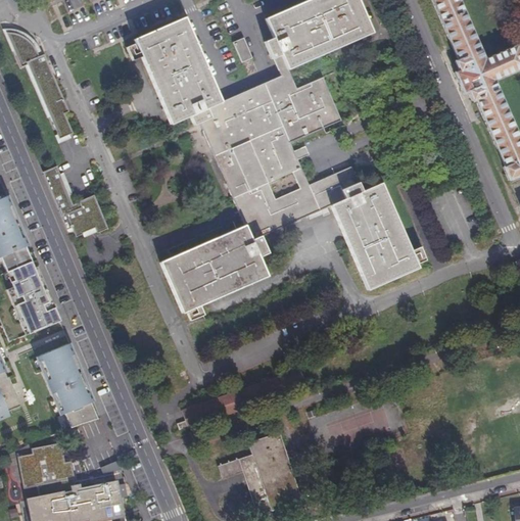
[(309,0),(265,17),(274,39),(266,42),(274,59),(281,56),(286,70),(376,34),(362,0),(309,0)]
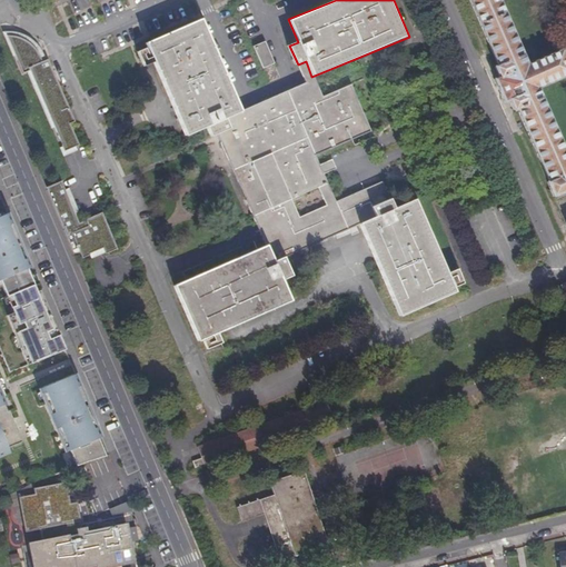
[(565,47),(564,45),(529,59),(503,0),(474,0),(499,60),(496,61),(500,72),(495,73),(506,99),(512,97),(516,107),(519,106),(552,178),(549,179),(556,194),(565,189),(565,143),(540,85),(565,72),(565,47)]
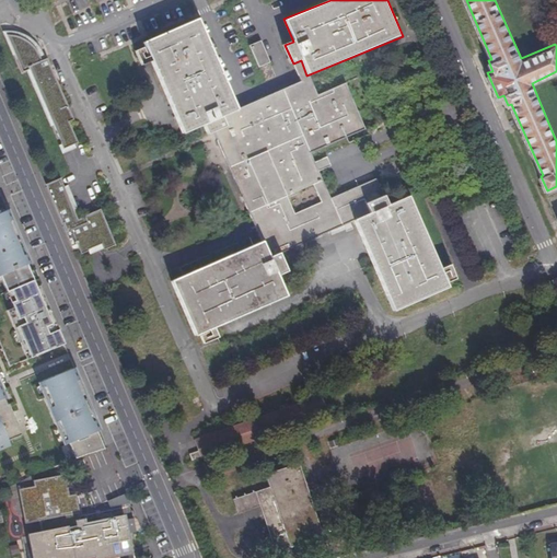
[(199,15),(140,42),(181,132),(200,124),(205,135),(216,131),(229,126),(224,115),(238,109),(199,15)]
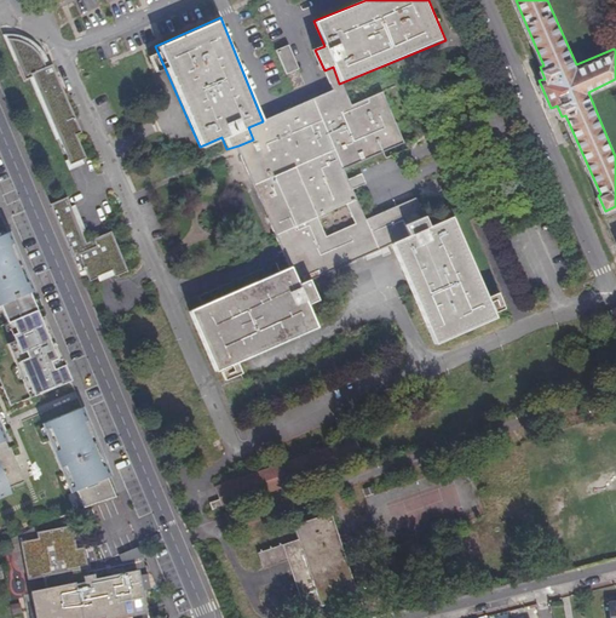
[(301,66),(292,41),(278,46),(288,70),(301,66)]
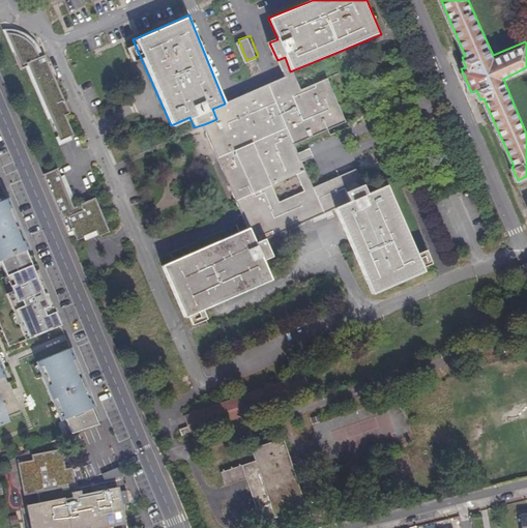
[(28,60),(58,139),(77,132),(47,53),(28,60)]
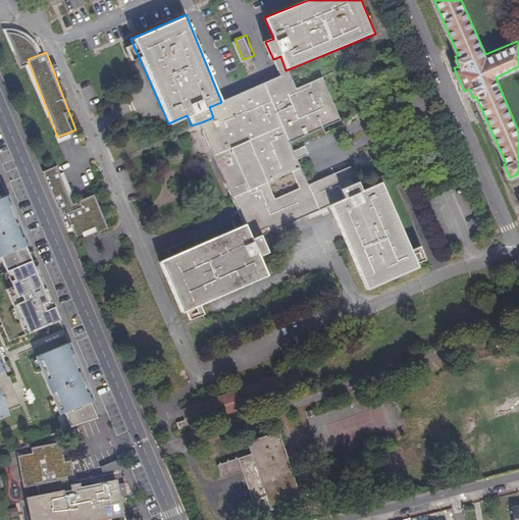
[(221,102),(209,107),(213,117),(201,122),(245,222),(252,239),(262,234),(322,207),(292,137),(342,117),(324,72),(299,84),(293,69),(286,70),(280,56),(273,59),(280,76),(221,102)]
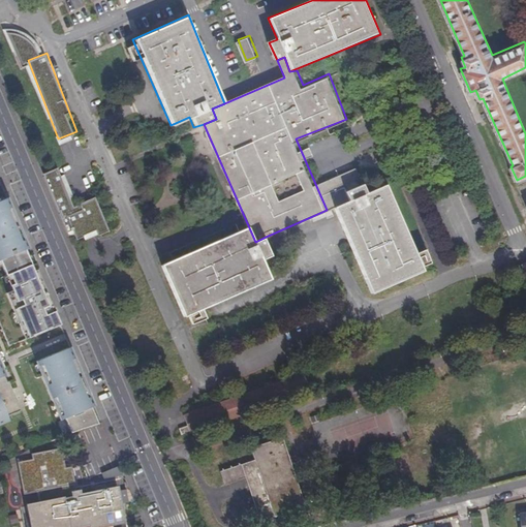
[(62,165),(45,172),(74,243),(110,228),(97,195),(78,204),(62,165)]
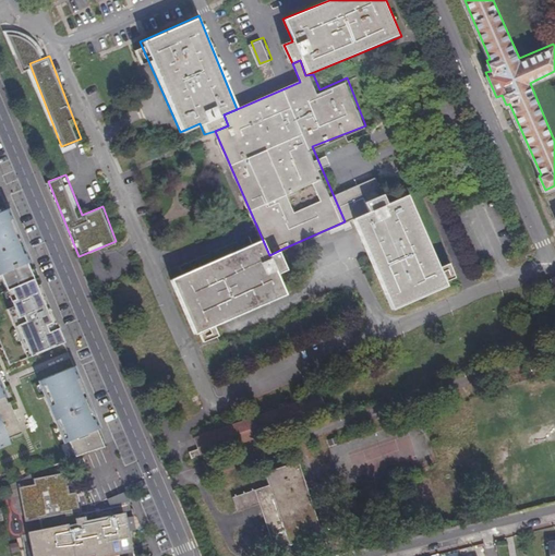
[(411,195),(352,219),(393,313),(450,286),(411,195)]
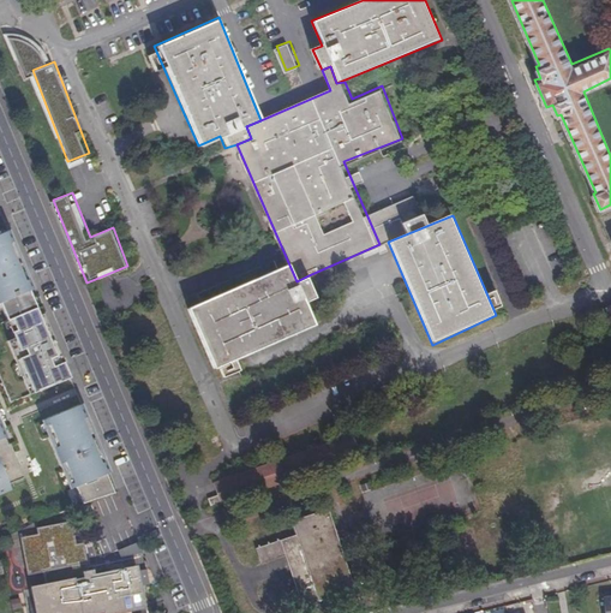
[(13,228),(0,233),(0,303),(37,289),(13,228)]
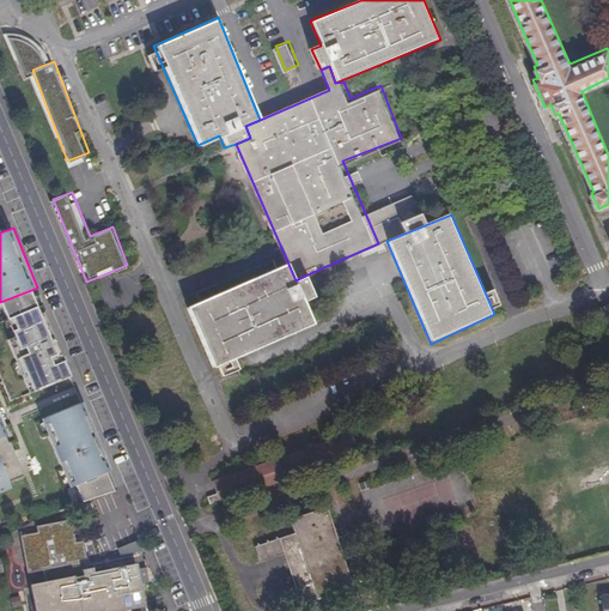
[(287,261),(184,308),(211,371),(316,326),(305,302),(316,297),(308,274),(296,280),(287,261)]
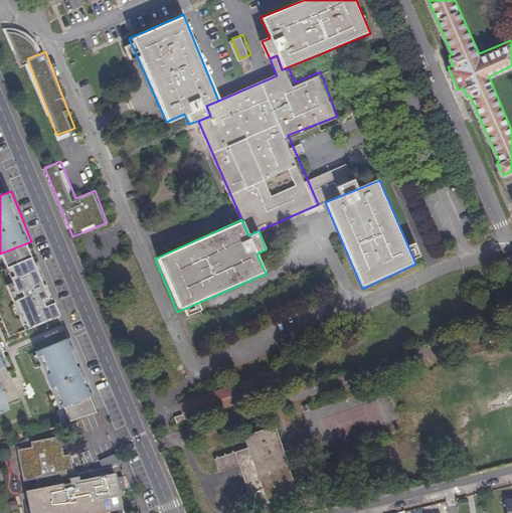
[(38,255),(5,269),(29,329),(62,316),(38,255)]
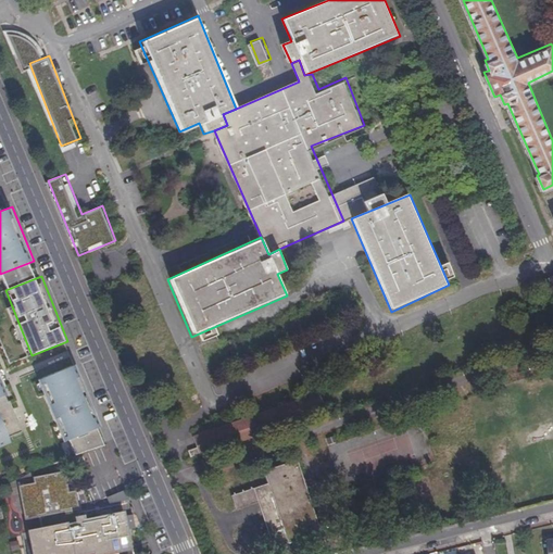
[(76,364),(38,379),(64,440),(101,425),(76,364)]
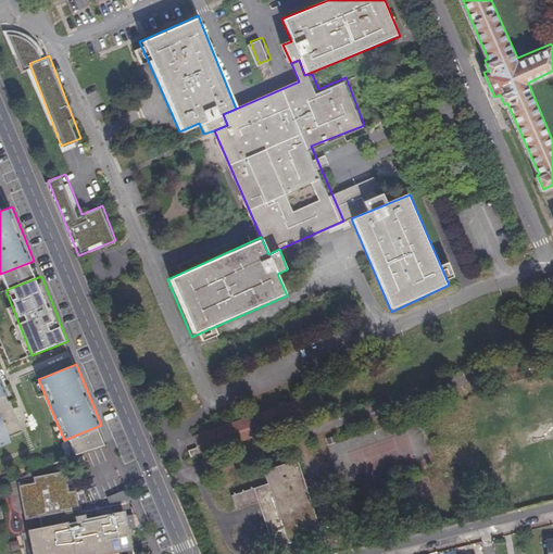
[(0,395),(10,391),(0,368),(0,395)]
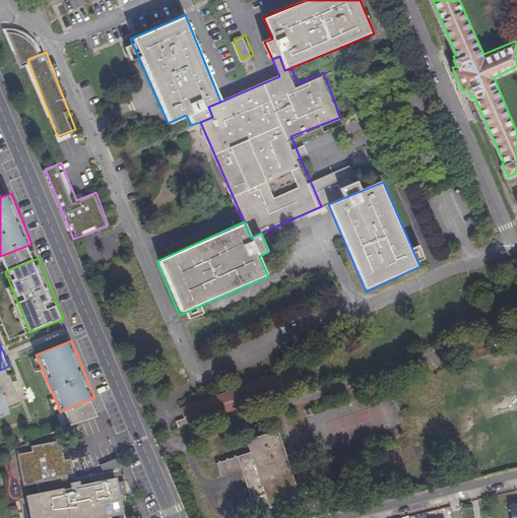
[(301,366),(185,406),(188,416),(180,419),(182,426),(190,423),(292,387),(307,382),(301,366)]
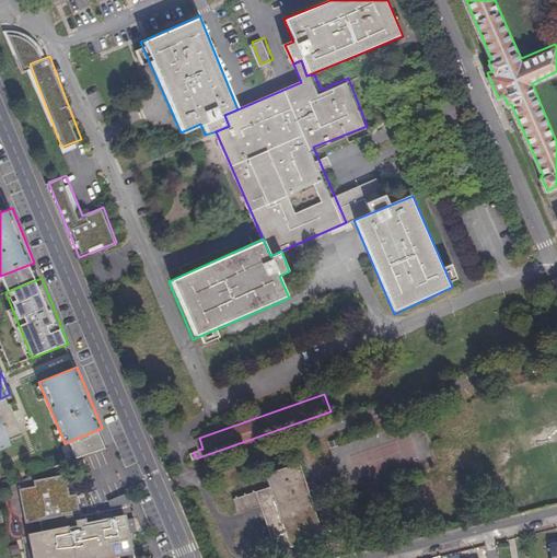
[(0,451),(13,445),(0,414),(0,451)]
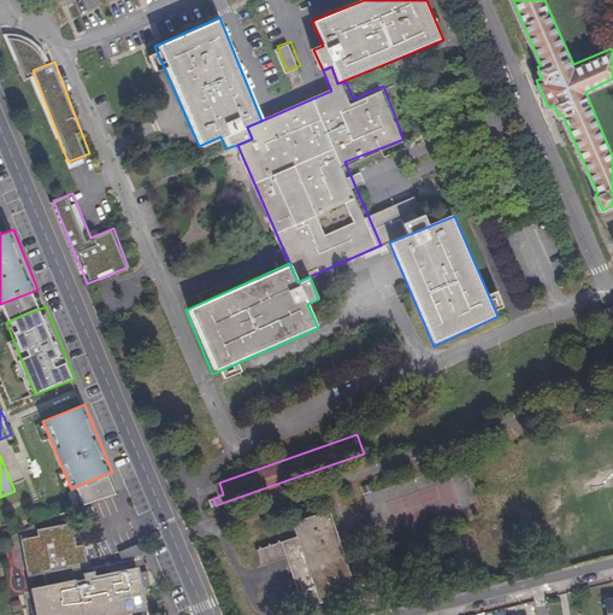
[(287,539),(293,555),(301,579),(310,605),(360,587),(331,507),(295,520),(300,534),(287,539)]
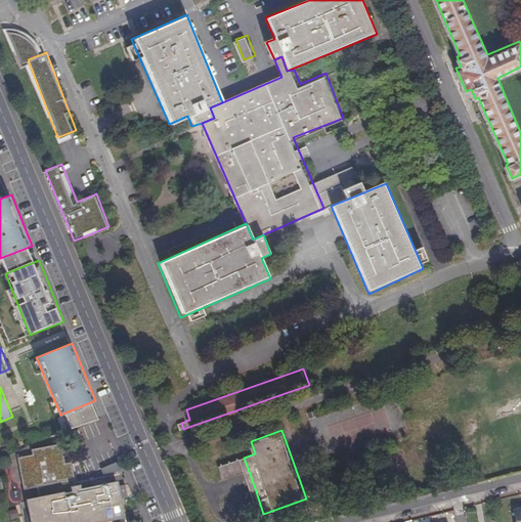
[(81,489),(80,485),(75,486),(71,486),(70,479),(74,479),(72,464),(67,464),(63,443),(35,448),(37,454),(20,457),(27,487),(39,485),(40,496),(28,499),(32,521),(89,521),(124,515),(121,499),(129,497),(126,485),(118,486),(118,482),(81,489)]
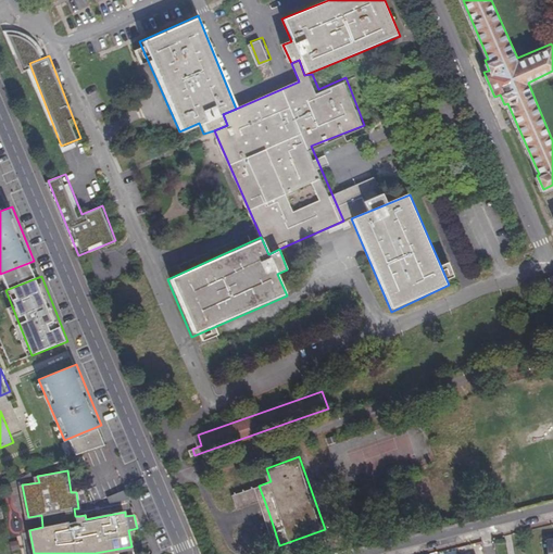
[(264,500),(259,486),(234,495),(239,508),(264,500)]
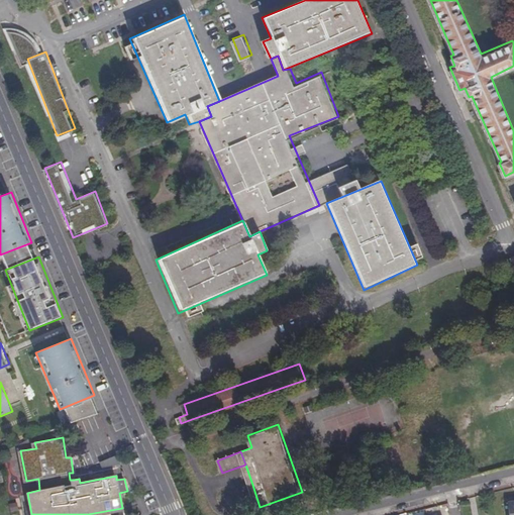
[(118,453),(101,464),(103,470),(121,464),(118,453)]
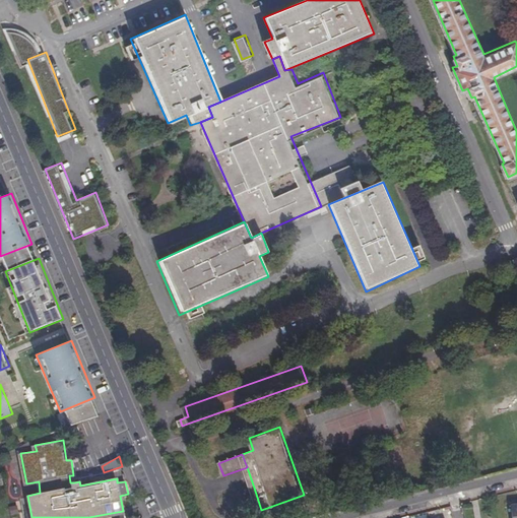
[(381,498),(378,484),(370,487),(373,500),(381,498)]
